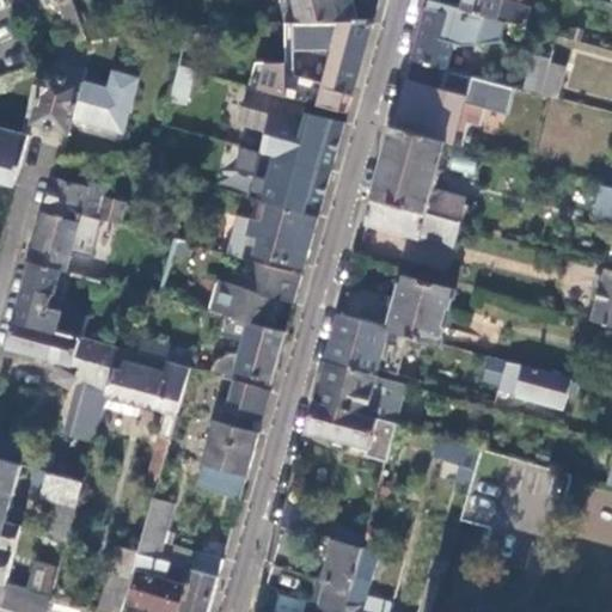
[(353,0),(291,0),(297,24),(357,22),(353,0)]
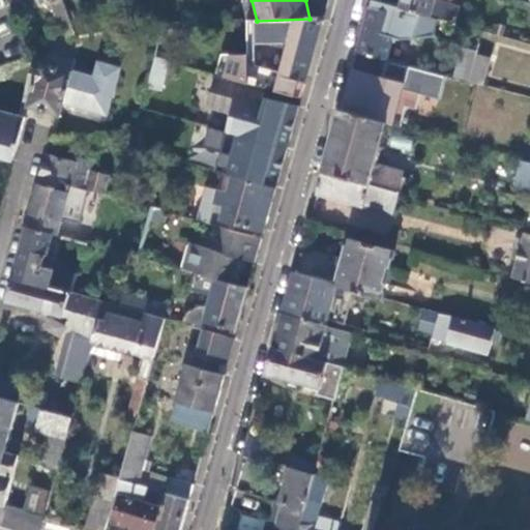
[(392,41),(437,35),(437,31),(440,18),(402,6),(376,0),(373,0),(372,6),(370,6),(357,53),(388,61),(392,41)]
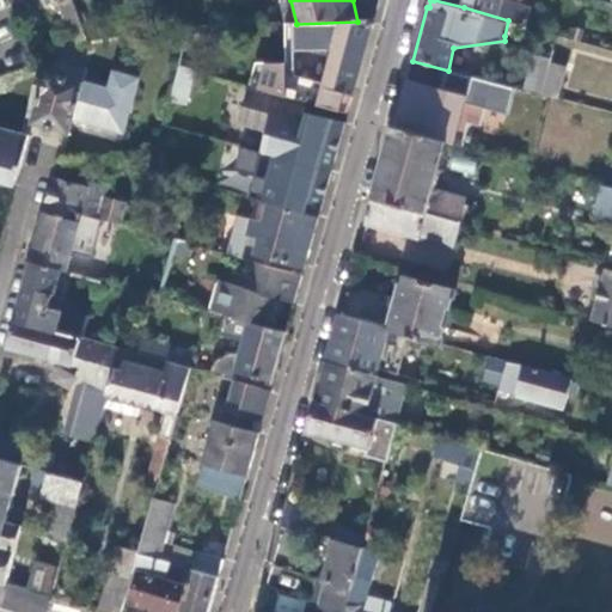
[(465,0),(464,7),(508,20),(527,25),(532,5),(510,0),(465,0)]
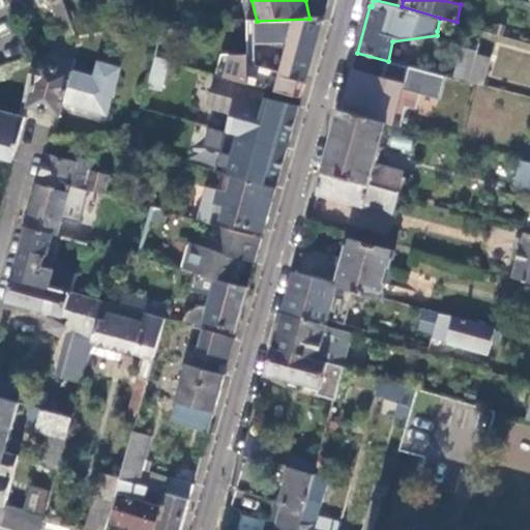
[(310,19),(257,21),(257,43),(290,42),(281,77),(305,84),(323,19),(310,19)]
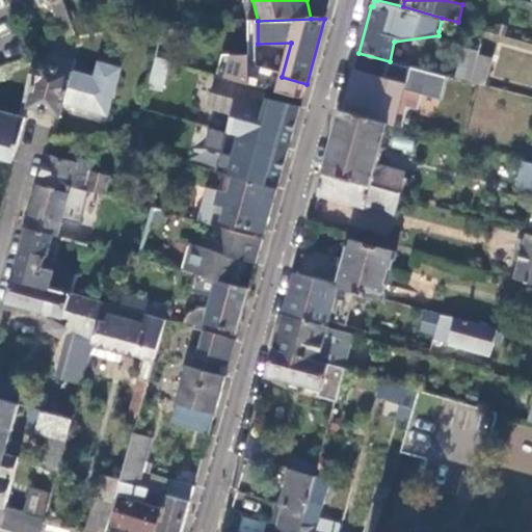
[(466,48),(456,79),(471,82),(479,55),(479,52),(466,48)]
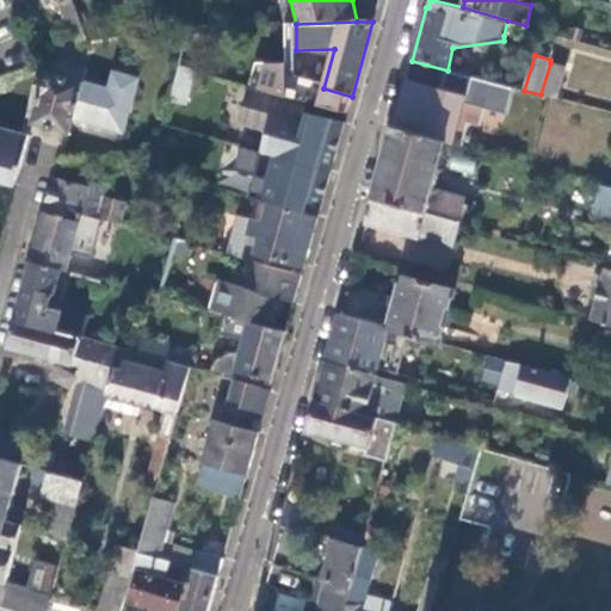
[(566,67),(550,63),(541,94),(556,99),(566,67)]
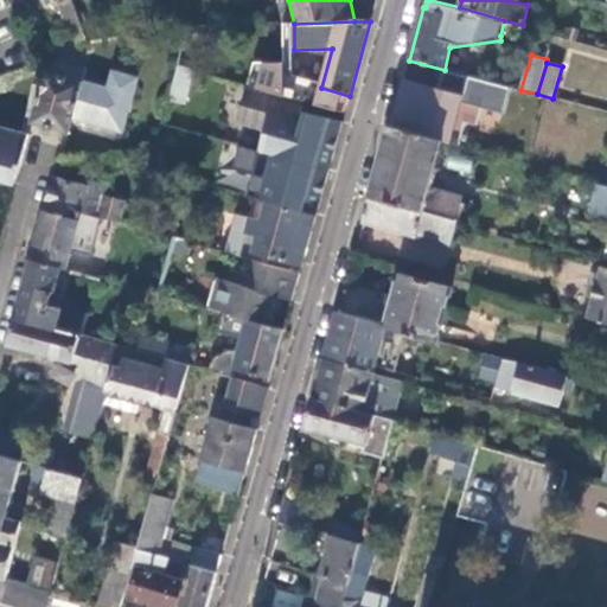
[(32,123),(71,134),(87,83),(84,82),(89,69),(69,64),(65,77),(48,72),(32,123)]
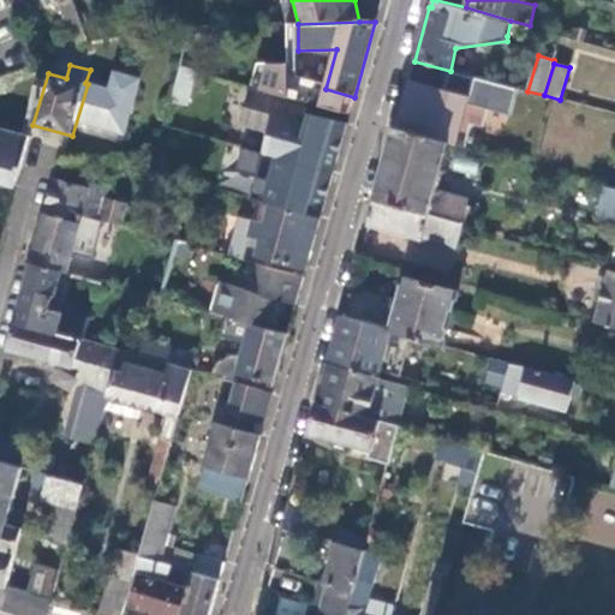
[(177,67),(171,101),(189,105),(195,71),(177,67)]
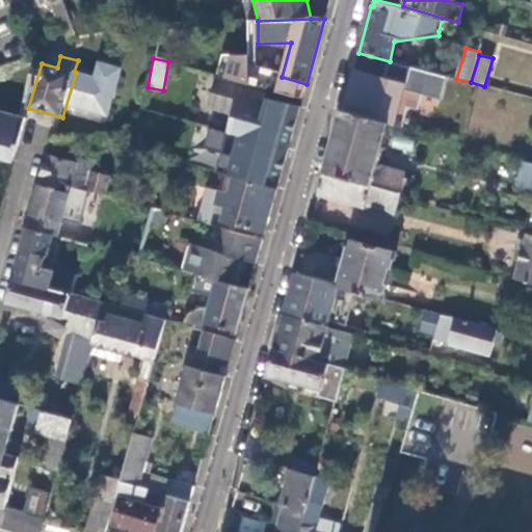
[(349,88),(343,111),(390,124),(403,127),(409,106),(349,88)]
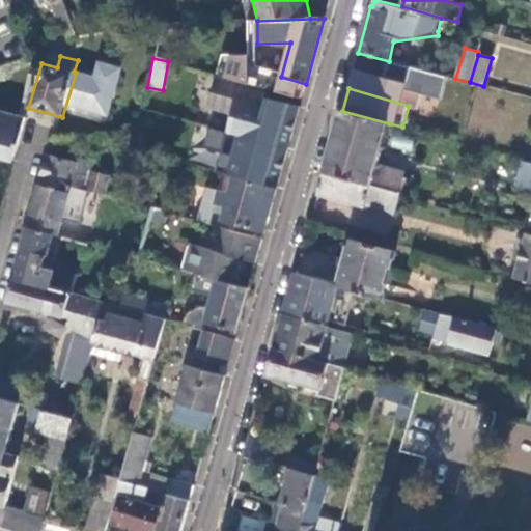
[(288,148),(299,107),(270,99),(263,121),(248,117),(243,136),(288,148)]
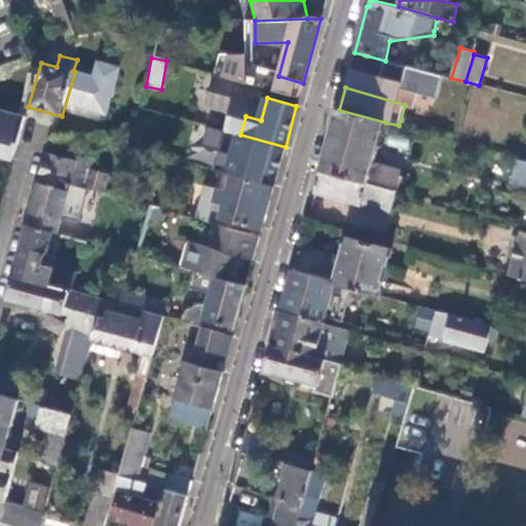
[(0,155),(14,160),(25,118),(25,117),(0,110),(0,155)]
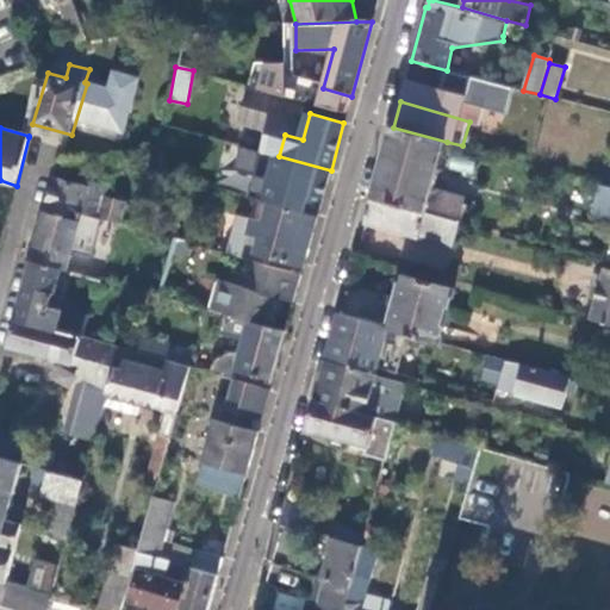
[(447,142),(393,128),(372,197),(460,221),(460,218),(468,219),(472,209),(464,206),(465,199),(433,190),(447,142)]
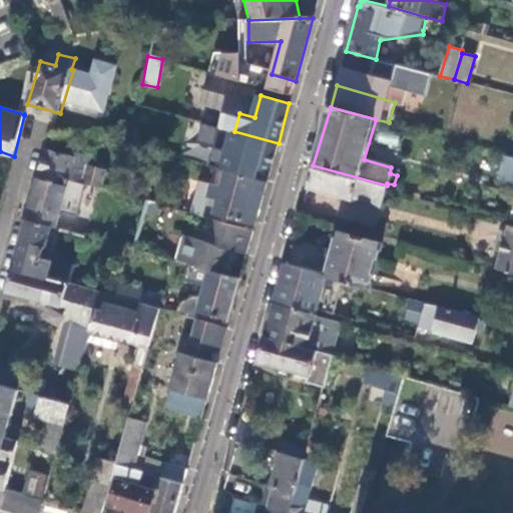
[(268,181),(279,143),(234,131),(230,146),(244,151),(239,164),(226,160),(224,169),(268,181)]
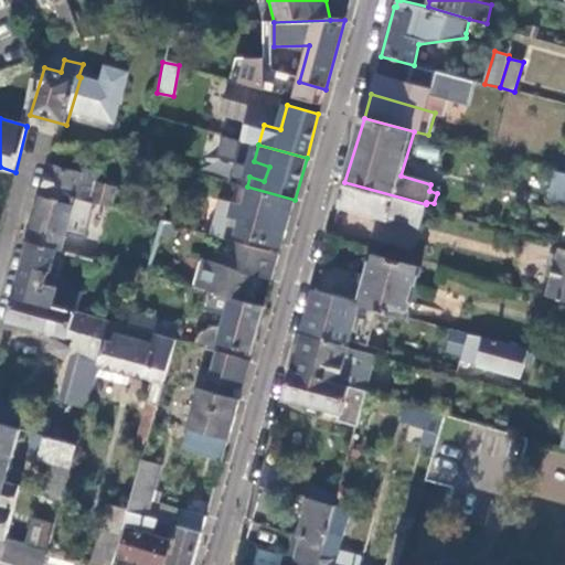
[(564,202),(564,172),(529,163),(521,191),(564,202)]
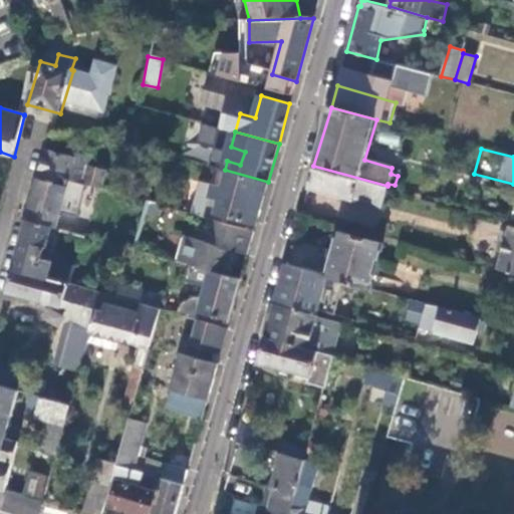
[(47,151),(40,178),(69,185),(69,181),(103,190),(107,172),(75,163),(76,159),(47,151)]
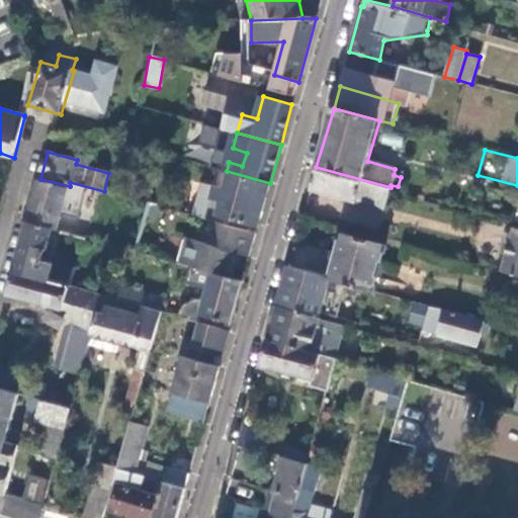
[(384,210),(391,187),(316,167),(310,190),(384,210)]
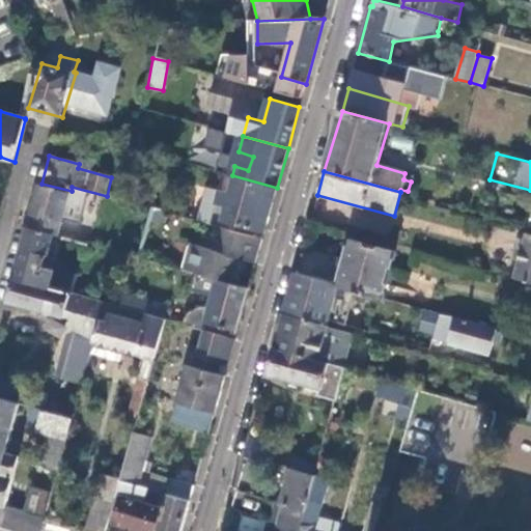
[(232,223),(264,232),(277,188),(232,175),(225,173),(220,192),(211,189),(201,222),(218,226),(230,229),(232,223)]
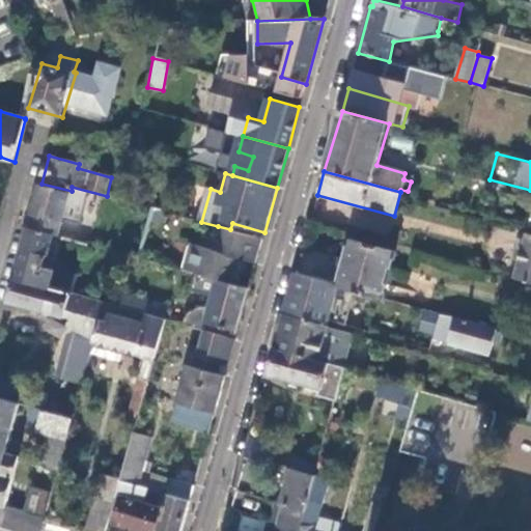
[(72,191),(42,184),(29,228),(55,235),(59,236),(72,191)]
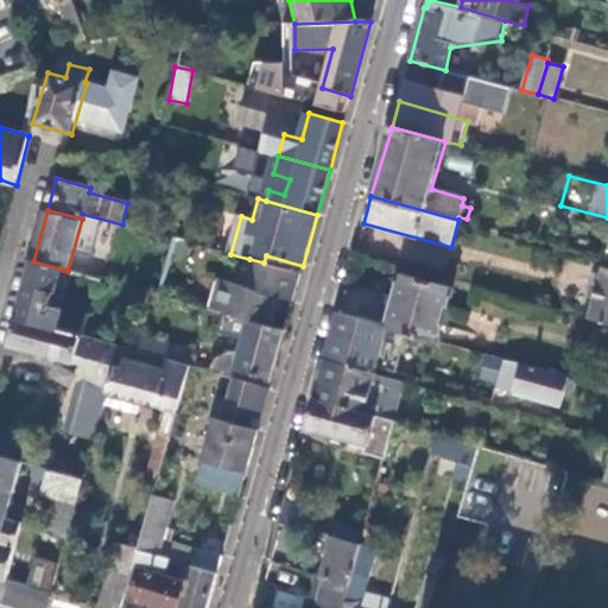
[(190,244),(175,239),(158,296),(183,303),(196,259),(187,257),(190,244)]
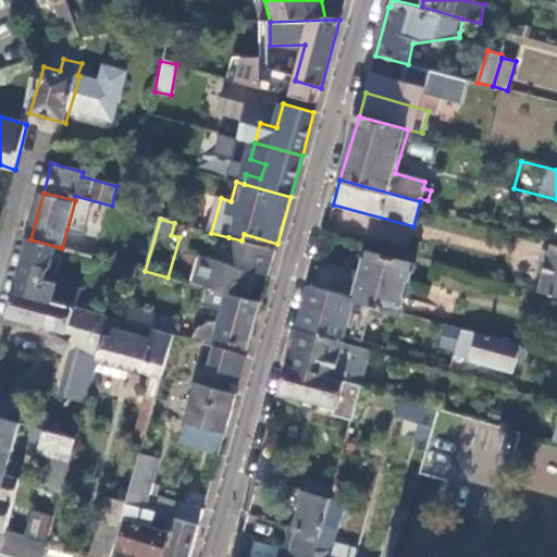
[(269,276),(276,250),(242,240),(229,237),(222,262),(202,256),(194,285),(220,293),(224,294),(230,295),(230,294),(246,298),(254,272),(269,276)]
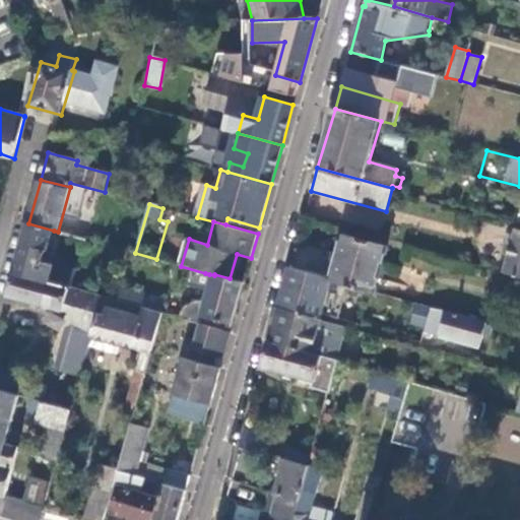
[(54,231),(28,223),(14,271),(72,287),(76,272),(45,263),(54,231)]
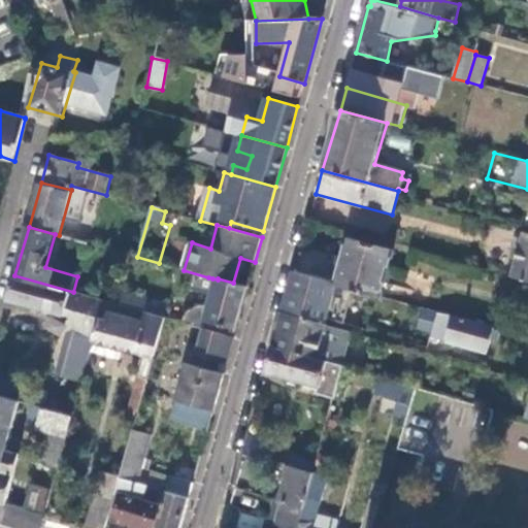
[(527,234),(523,233),(510,277),(527,282),(527,234)]
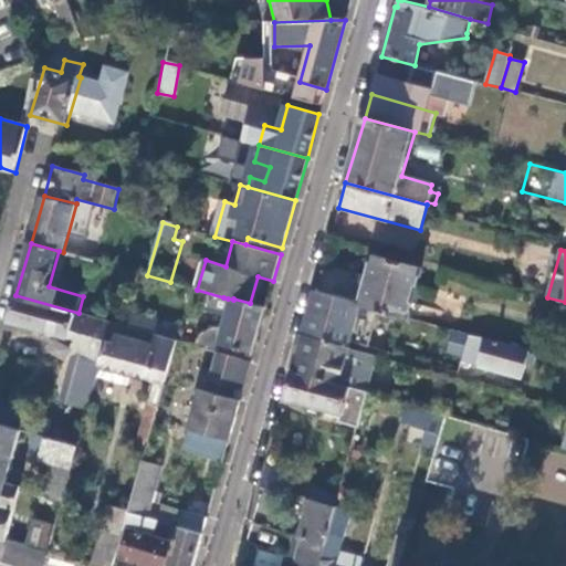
[(373,255),(360,303),(368,305),(408,317),(421,269),(373,255)]
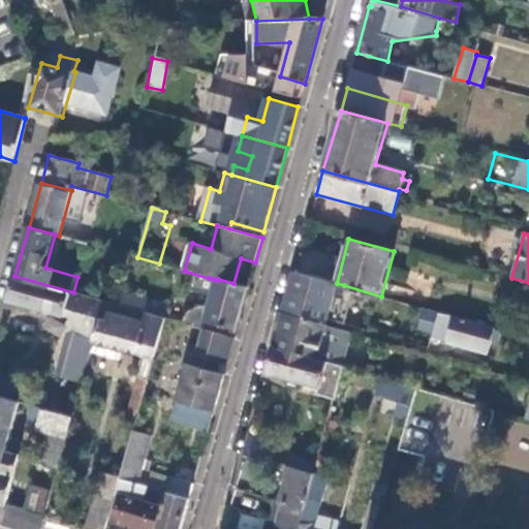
[(94,265),(106,270),(112,252),(99,248),(94,265)]
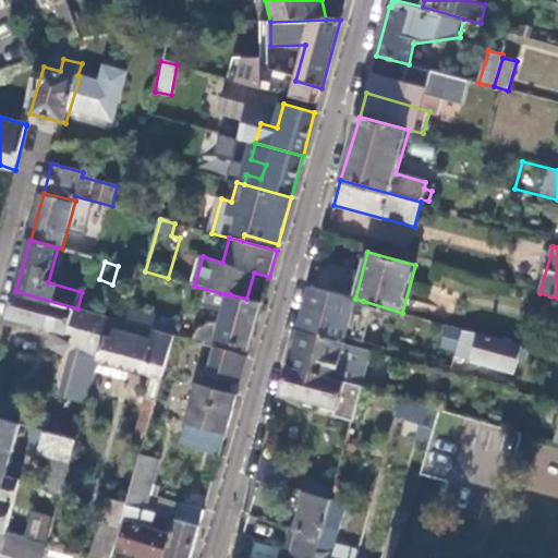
[(355,299),(312,286),(300,330),(342,343),(344,336),(355,299)]
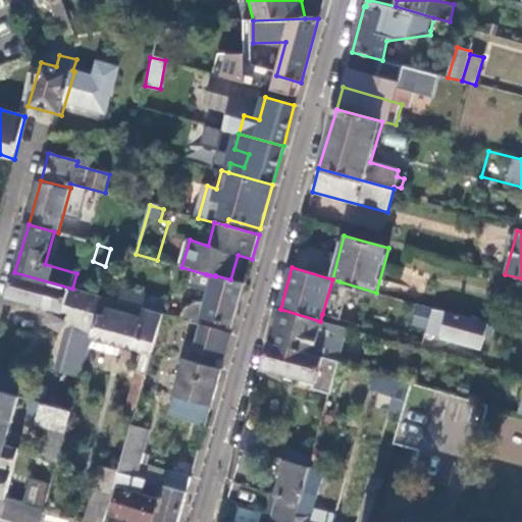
[(72,289),(14,272),(8,297),(70,314),(66,331),(67,331),(58,365),(83,371),(92,341),(91,341),(103,298),(98,296),(72,289)]
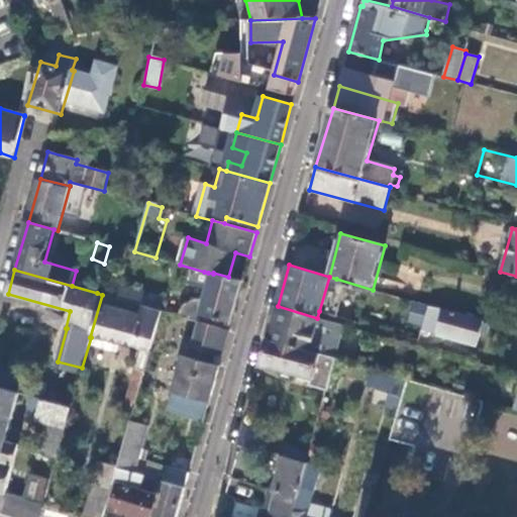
[(230,324),(242,281),(228,277),(213,273),(213,274),(202,315),(230,324)]
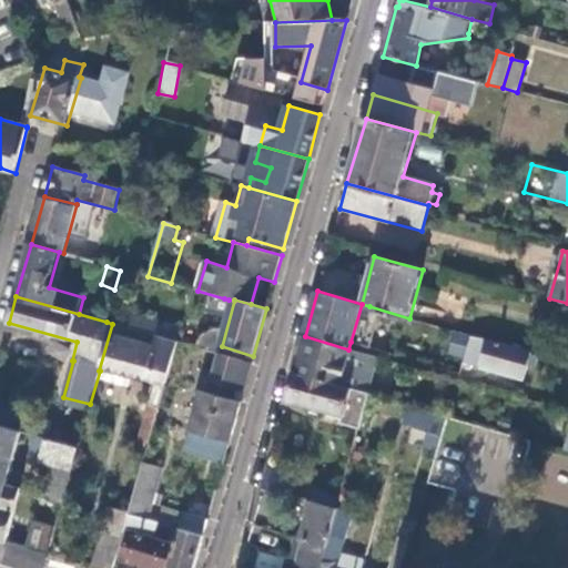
[(369,306),(362,304),(351,342),(364,346),(366,341),(371,323),(365,322),(369,306)]
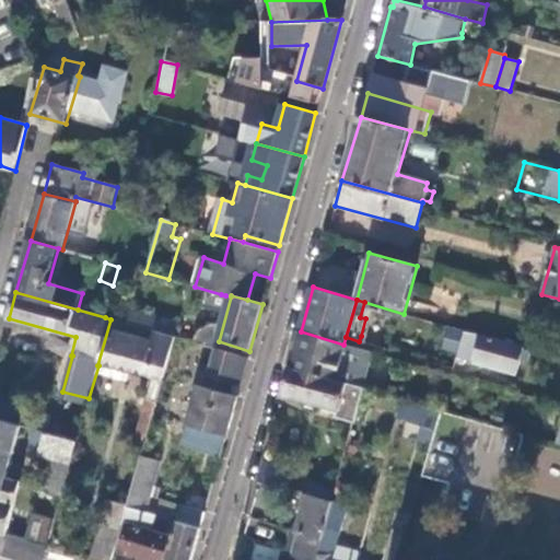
[(178,322),(108,303),(105,317),(111,319),(175,338),(178,322)]
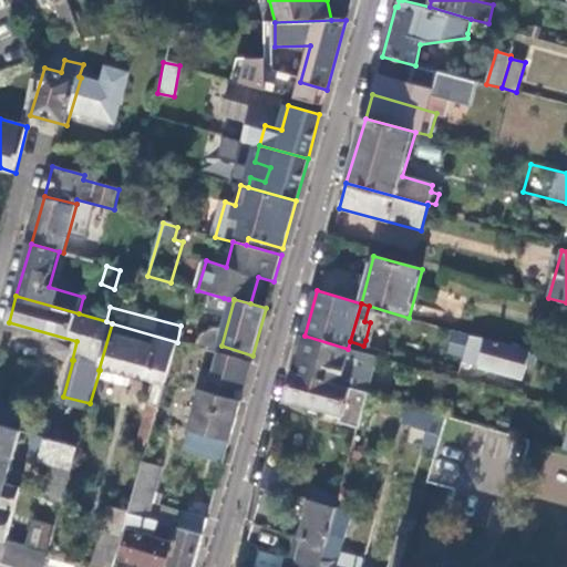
[(164,387),(177,342),(112,323),(99,370),(100,370),(152,384),(153,383),(164,387)]
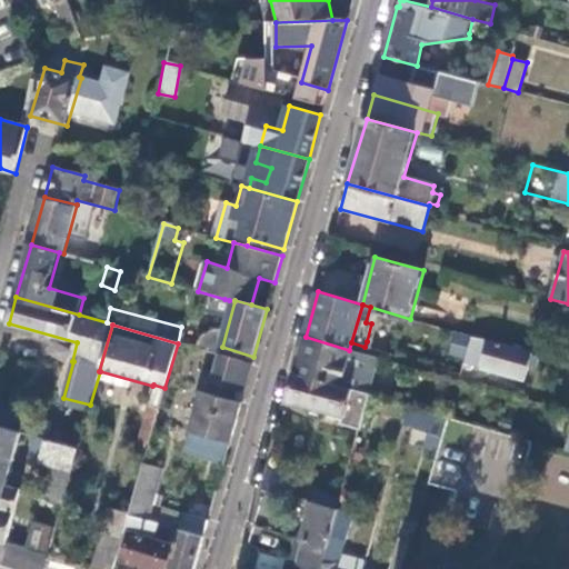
[(180,342),(200,348),(203,333),(183,328),(180,342)]
